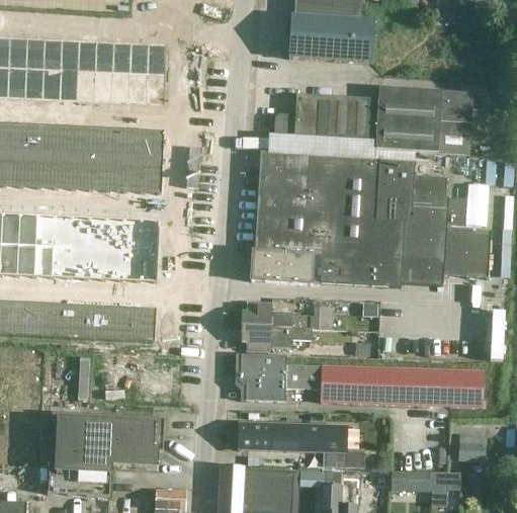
[(289,57),(315,59),(372,62),(375,18),(362,18),(363,0),(295,0),(294,14),(291,13),(289,57)]
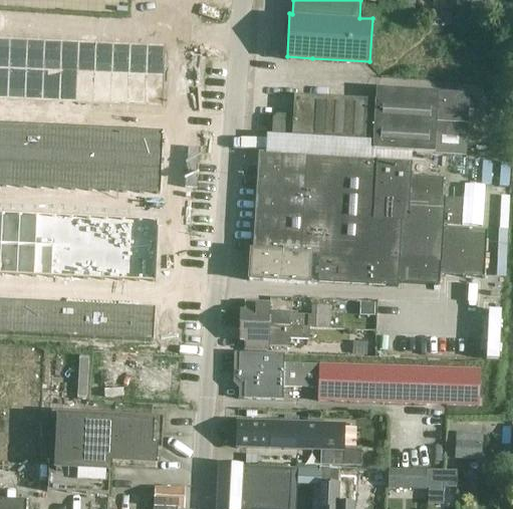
[(455,0),(454,16),(472,17),(473,0),(455,0)]
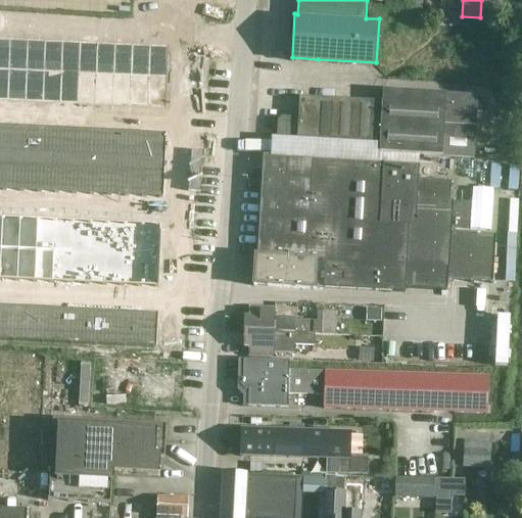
[(481,0),(480,17),(496,18),(497,0),(481,0)]
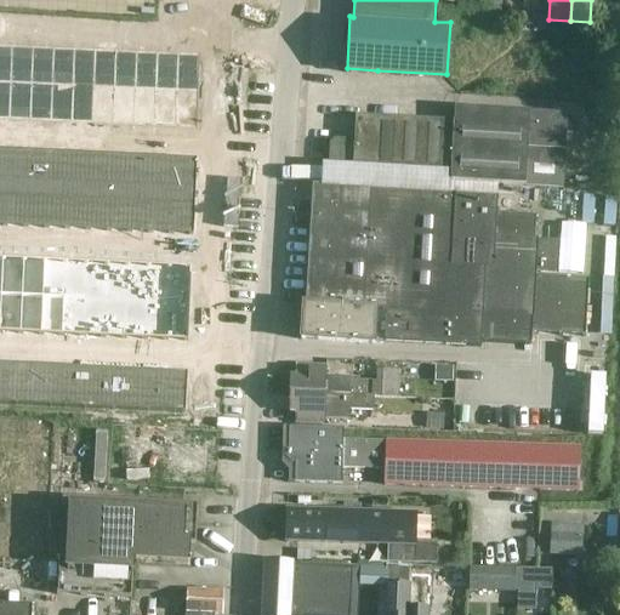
[(0,77),(12,78),(13,41),(0,40),(0,77)]
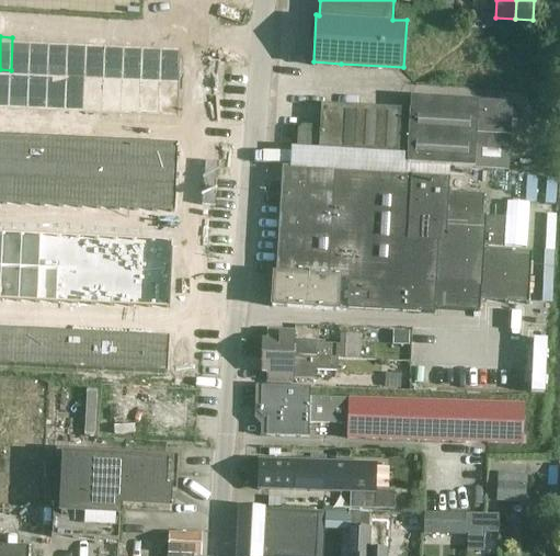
[(30,71),(31,38),(12,37),(11,70),(30,71)]
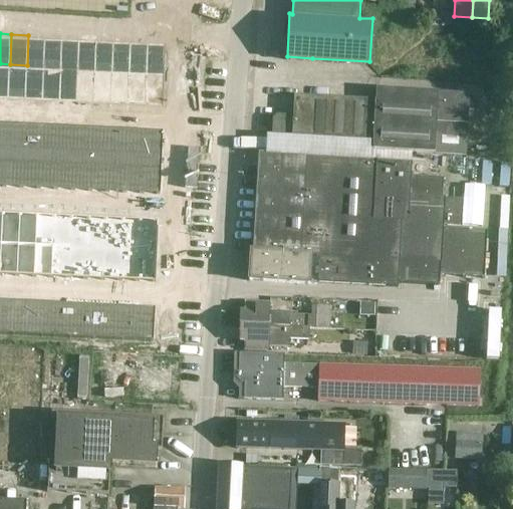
[(27,65),(44,66),(46,36),(28,35),(27,65)]
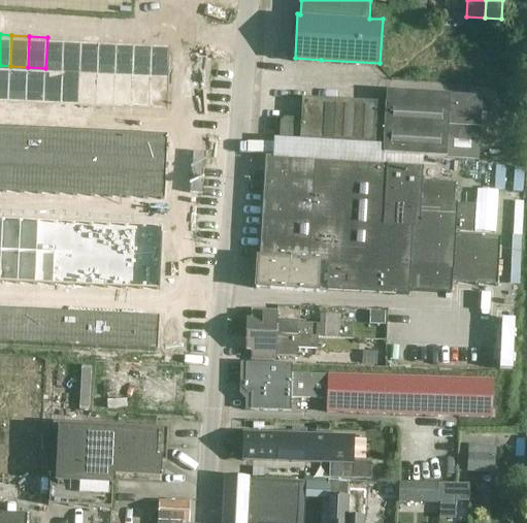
[(65,37),(47,37),(45,68),(63,68),(65,37)]
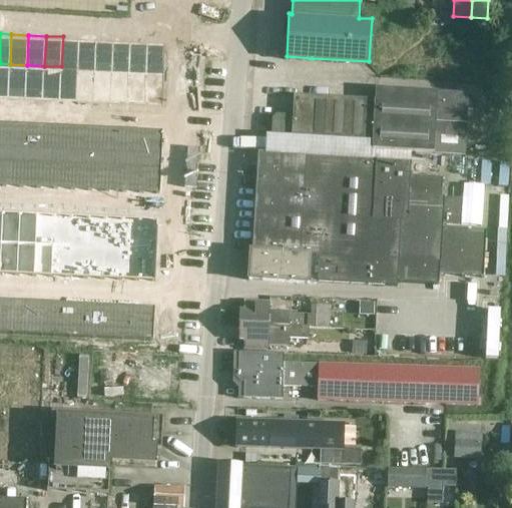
[(80,37),(63,36),(61,66),(78,67),(80,37)]
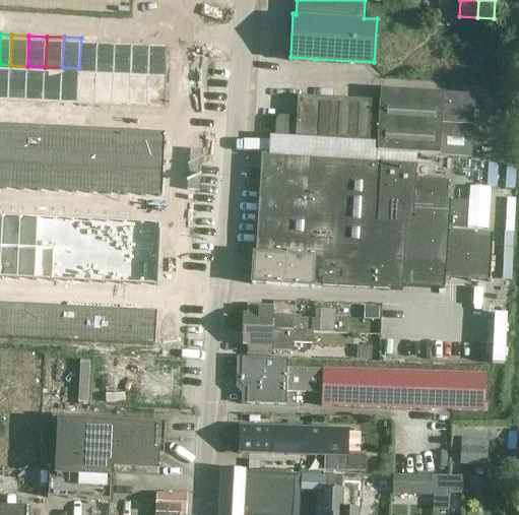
[(81,38),(79,68),(96,69),(99,39),(81,38)]
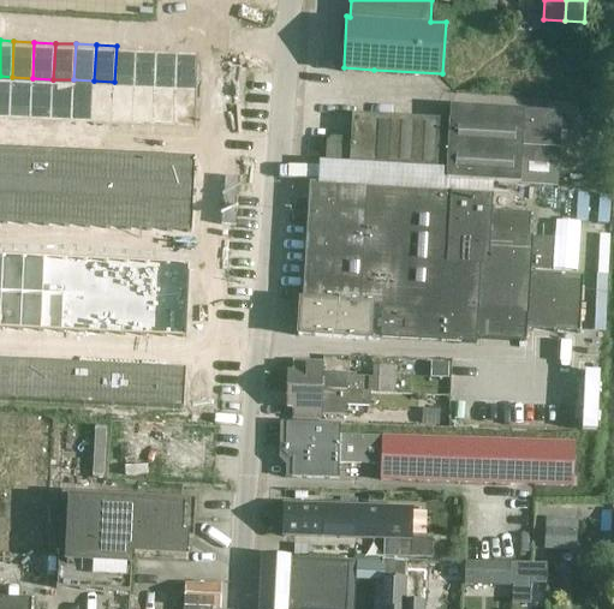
[(136,83),(137,47),(117,46),(114,82),(136,83)]
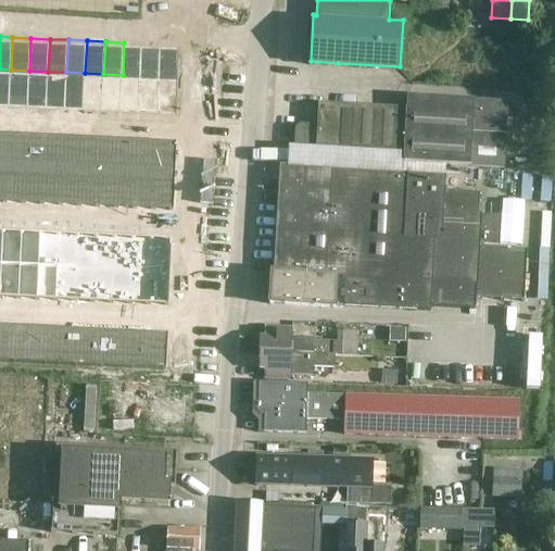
[(124,42),(123,75),(141,76),(142,44),(124,42)]
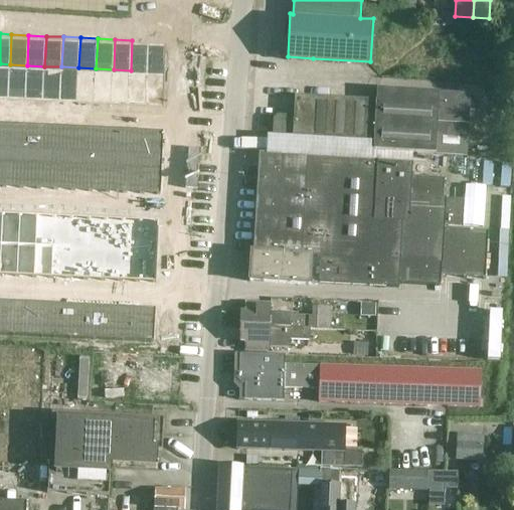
[(131,70),(148,70),(149,40),(132,40),(131,70)]
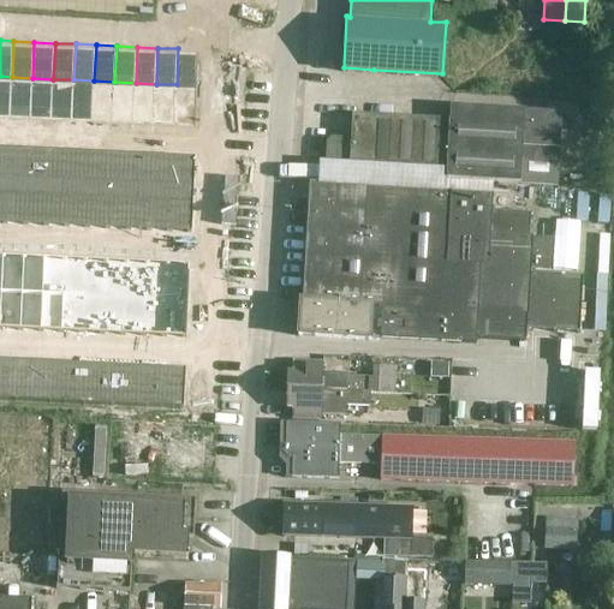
[(200,49),(178,48),(177,84),(197,85),(200,49)]
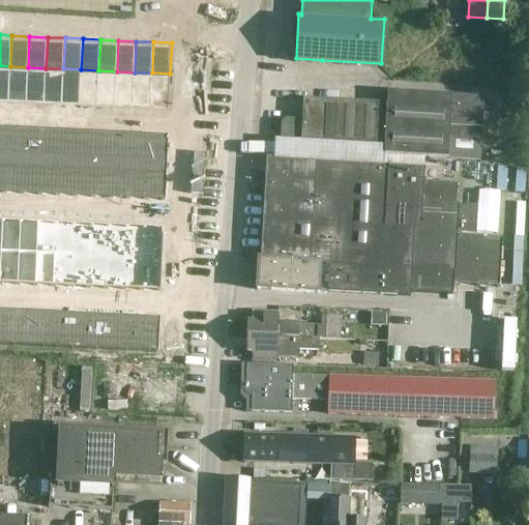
[(0,96),(9,97),(10,66),(0,65),(0,96)]
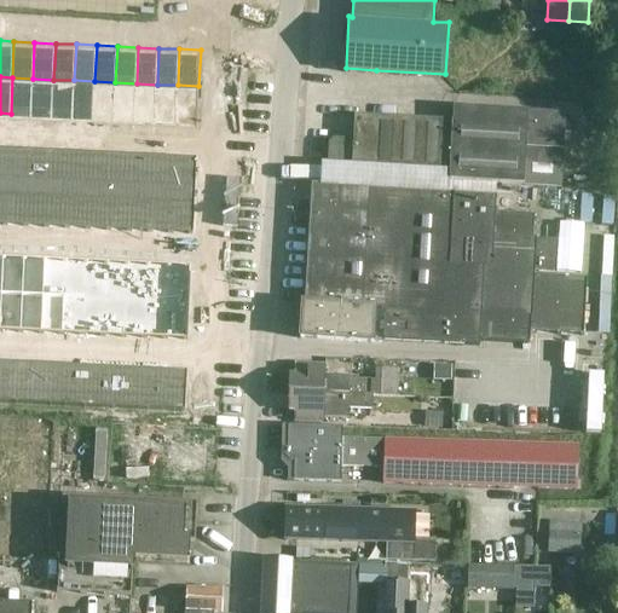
[(33,79),(12,77),(11,114),(32,115),(33,79)]
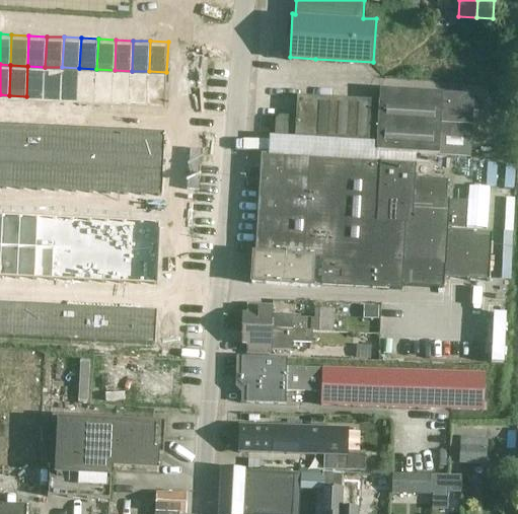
[(26,96),(44,97),(45,67),(27,66),(26,96)]
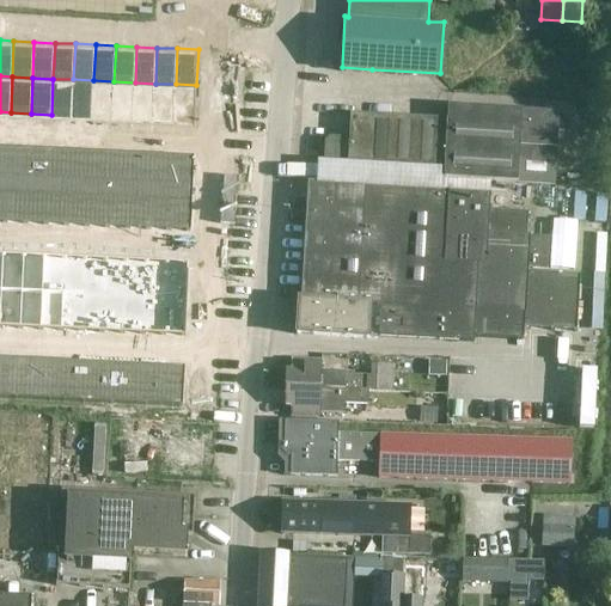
[(72,115),(73,79),(53,79),(52,115),(72,115)]
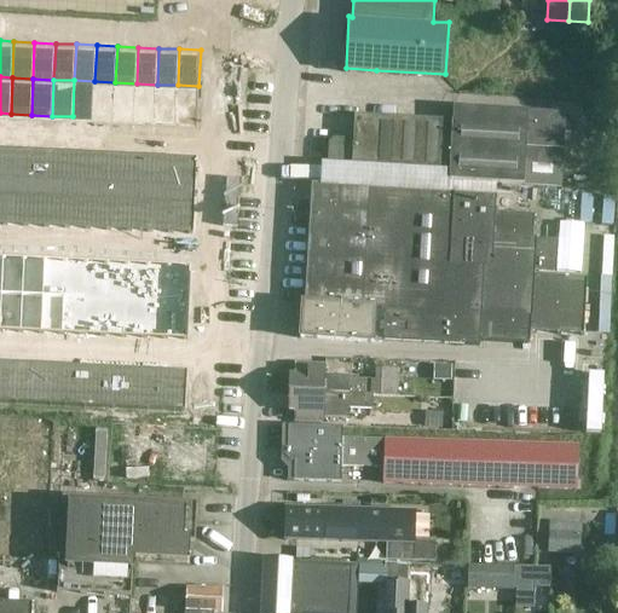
[(73,116),(93,117),(94,81),(74,80),(73,116)]
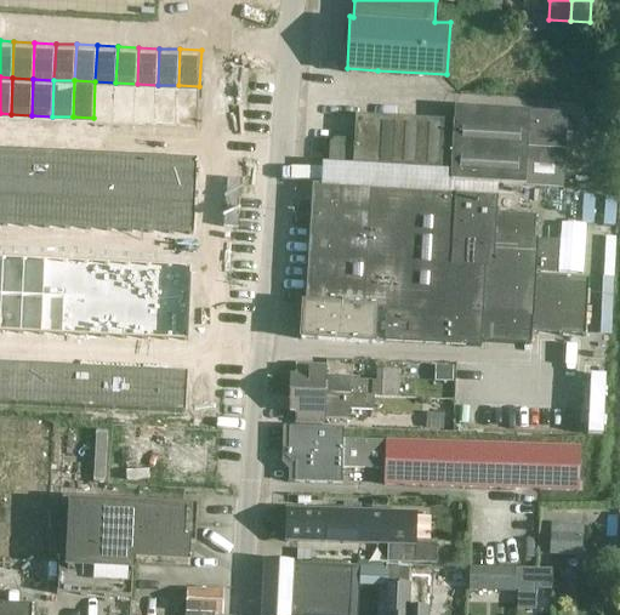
[(114,119),(115,83),(95,81),(94,118),(114,119)]
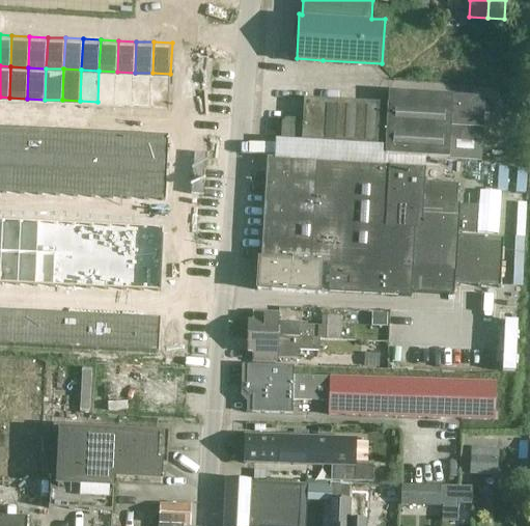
[(98,102),(115,103),(117,72),(99,71),(98,102)]
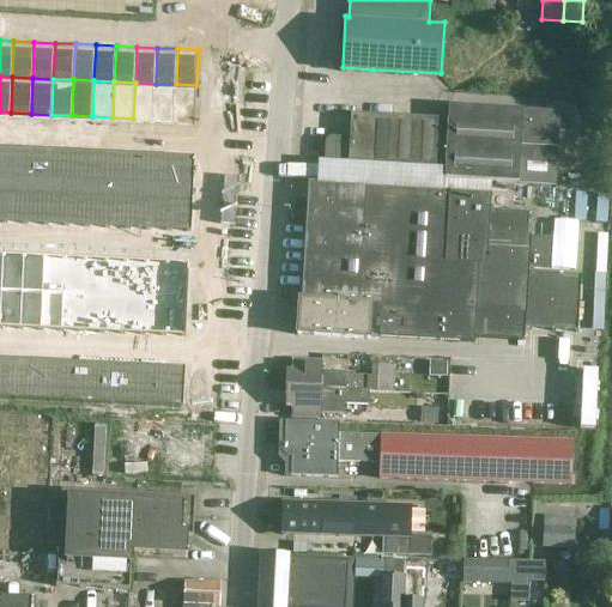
[(156,84),(135,83),(133,119),(153,119),(156,84)]
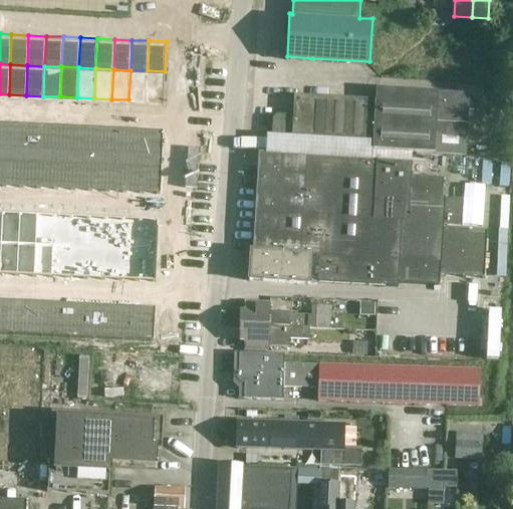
[(148,70),(131,70),(129,99),(146,100),(148,70)]
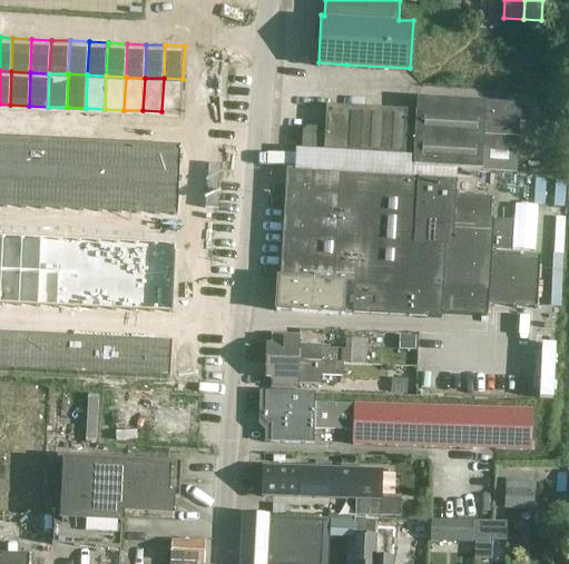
[(164,78),(162,111),(182,112),(183,79),(164,78)]
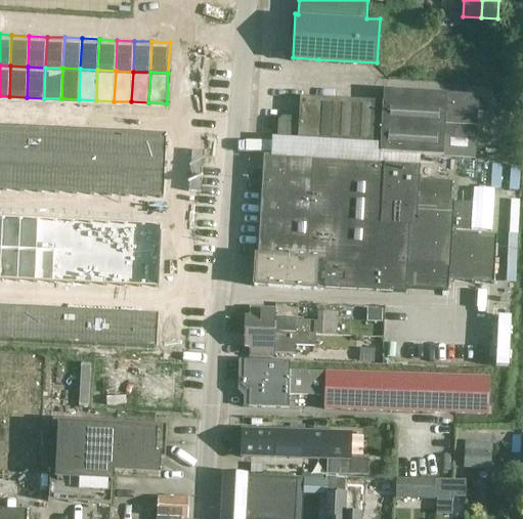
[(278,117),(277,136),(382,141),(381,149),(476,156),(479,110),(484,111),(485,99),(479,99),(480,93),(385,87),(384,99),(302,95),(301,115),(284,114),(278,117)]
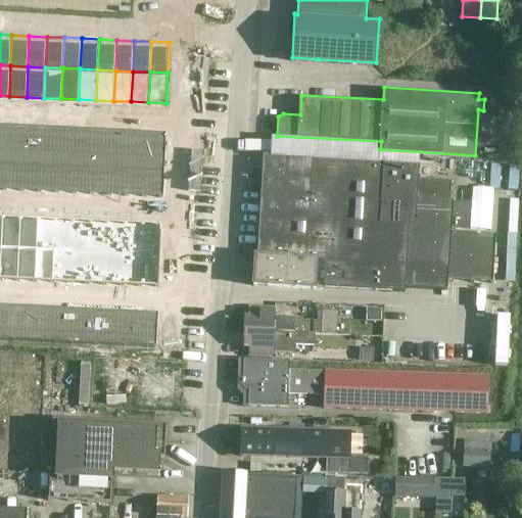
[(7,125),(5,155),(24,156),(25,126),(7,125)]
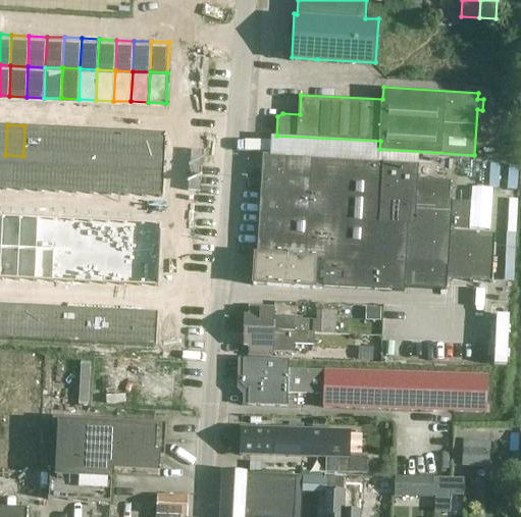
[(41,157),(42,126),(24,125),(23,156),(41,157)]
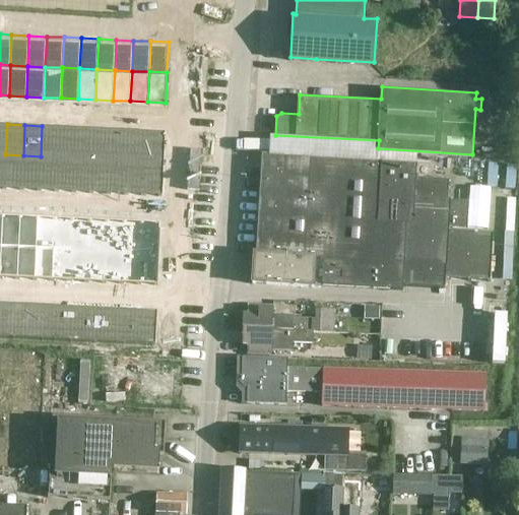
[(58,156),(59,126),(42,126),(41,156),(58,156)]
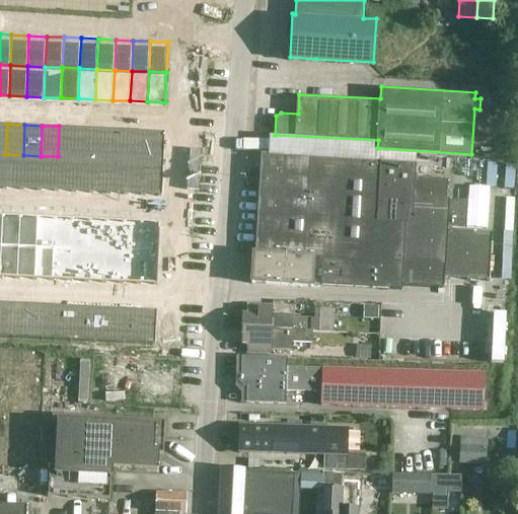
[(58,156),(75,157),(76,127),(59,126),(58,156)]
